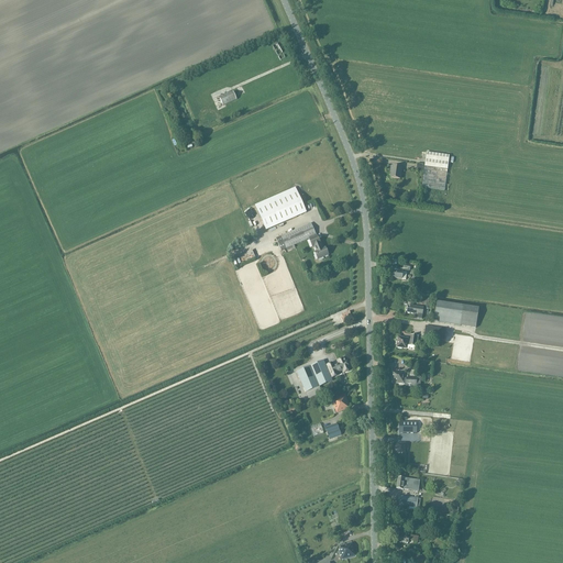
[(273,46),(280,61),(285,57),(283,53),(277,43),(273,46)]
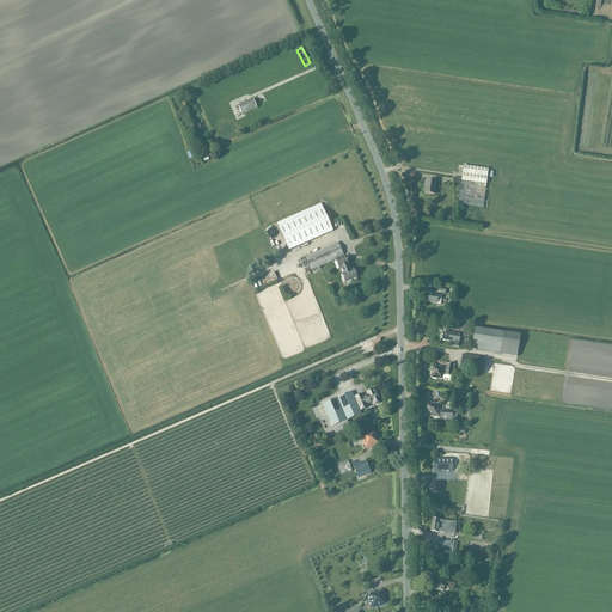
[(239,106),(243,115),(257,109),(254,101),(239,106)]
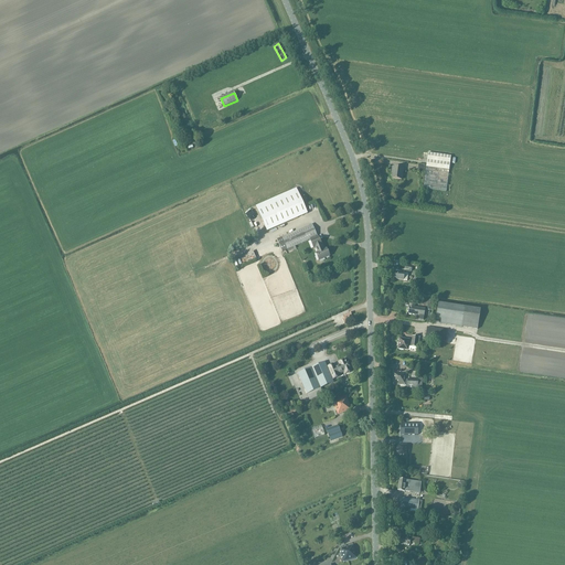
[(428,153),(424,189),(447,191),(451,157),(428,153)]
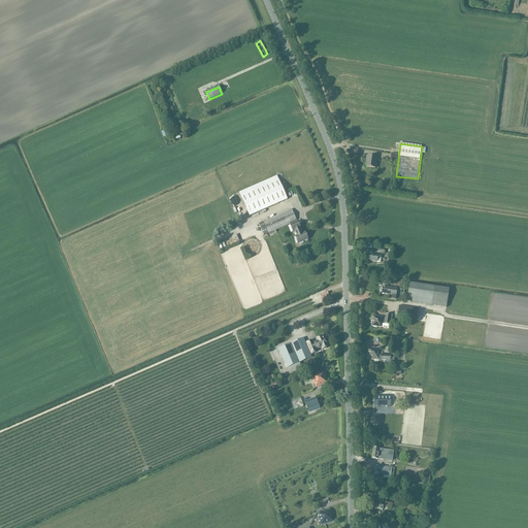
[(366,167),(375,168),(377,158),(367,156),(366,161),(367,161),(366,167)]
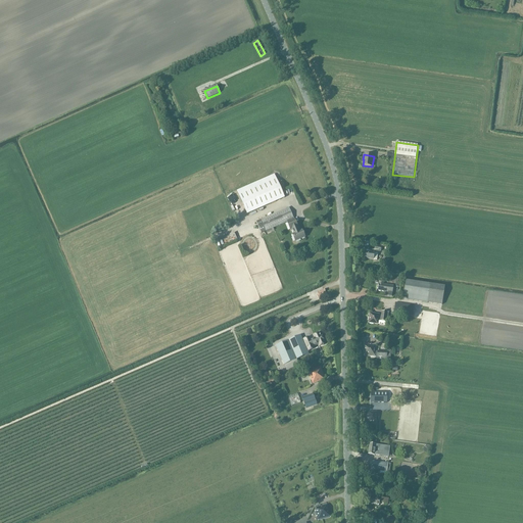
[(237,191),(247,215),(285,198),(275,175),(237,191)]
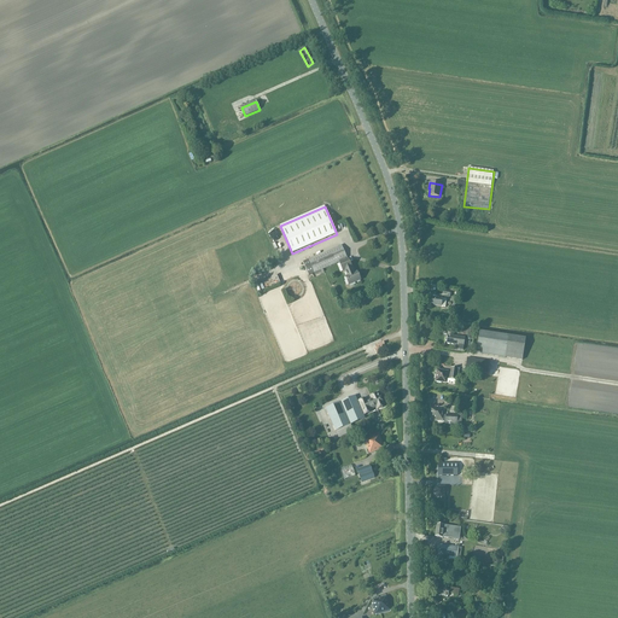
[(314,273),(339,263),(348,260),(342,245),(303,262),(309,275),(314,273)]
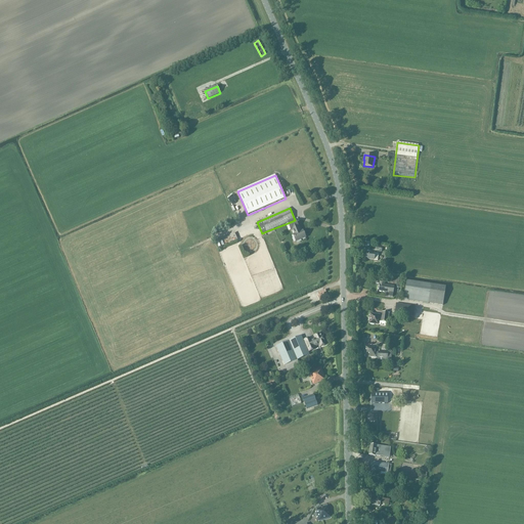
[(300,232),(295,220),(288,223),(291,229),(293,229),(295,234),(293,235),(296,242),(306,237),(303,230),(300,232)]
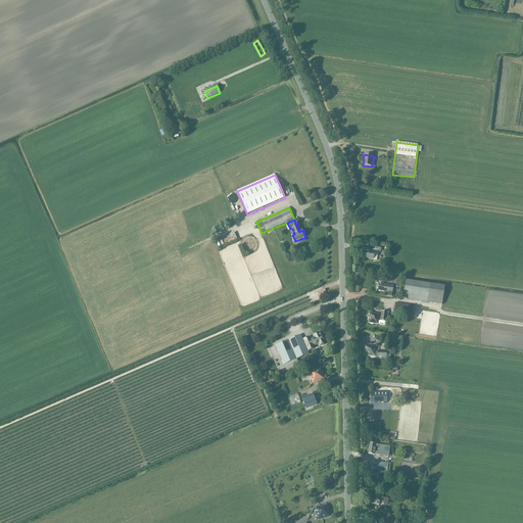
[(365,251),(364,257),(373,259),(373,255),(380,256),(381,251),(380,251),(374,250),(370,249),(369,251),(365,251)]
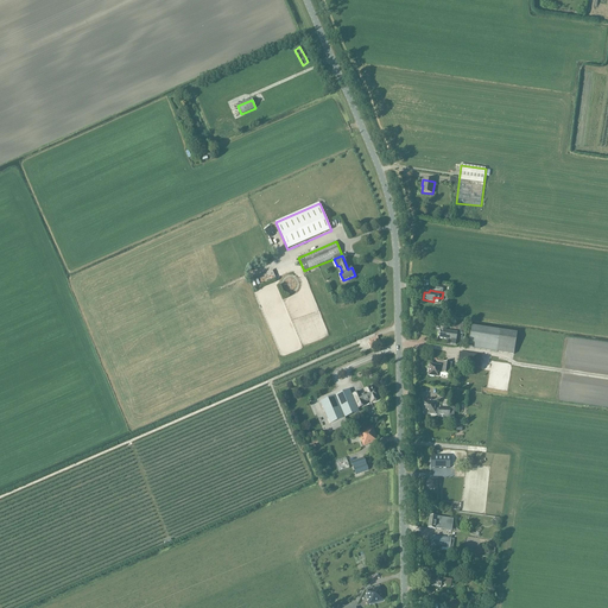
[(441,324),(441,325),(441,328),(439,337),(451,340),(450,344),(455,344),(457,333),(445,331),(447,325),(441,324)]
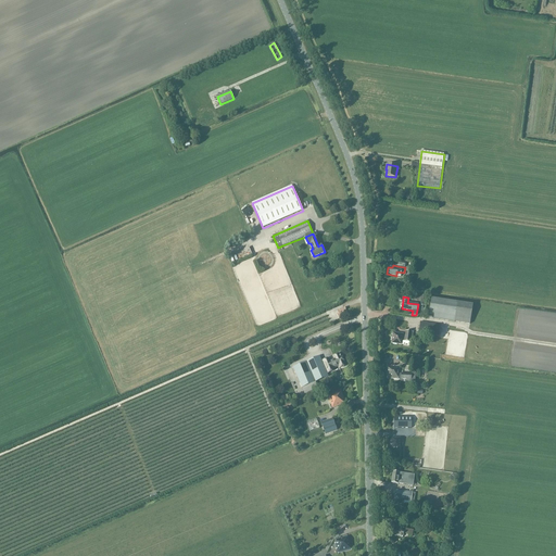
[(431,299),(429,313),(434,314),(455,317),(457,302),(431,299)]
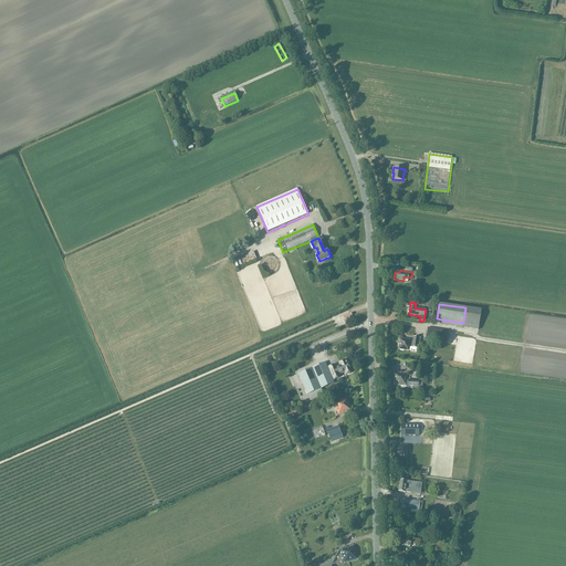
[(427,339),(447,342),(448,331),(428,328),(427,339)]
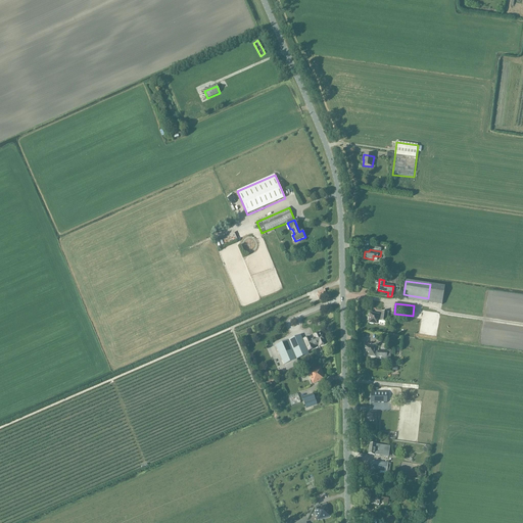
[(379,315),(369,313),(368,323),(377,324),(378,321),(380,321),(385,322),(387,313),(381,312),(381,316),(379,316),(379,315)]
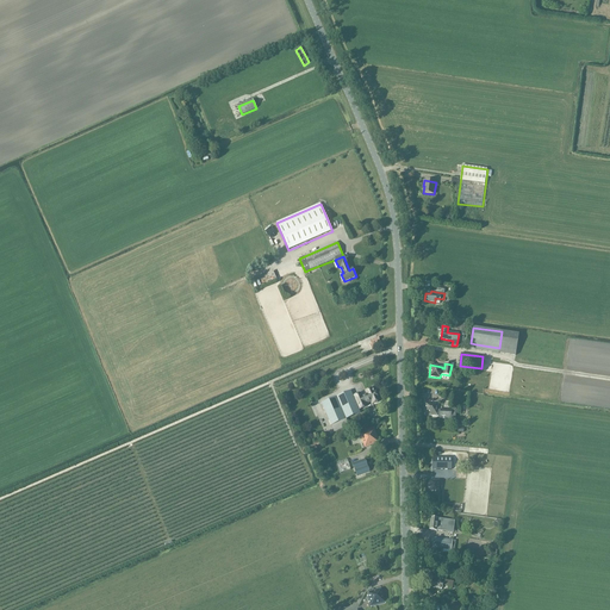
[(354,399),(358,408),(359,406),(360,410),(366,406),(365,404),(372,402),(373,404),(374,403),(375,404),(377,403),(378,402),(379,402),(378,398),(377,397),(378,396),(377,393),(375,393),(375,391),(374,392),(373,391),(372,388),(366,391),(367,394),(361,397),(361,396),(360,393),(354,396),(355,398),(354,399)]
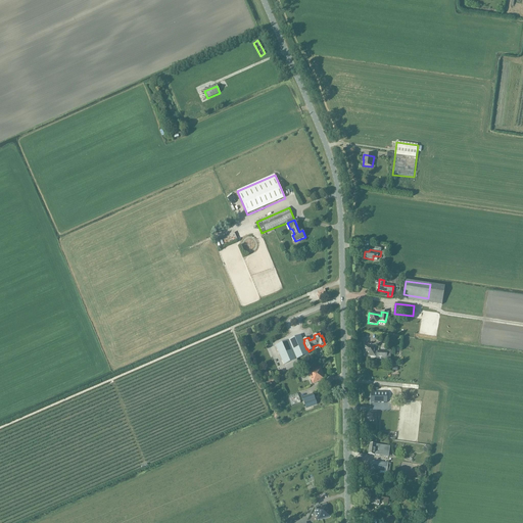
[(303,342),(300,335),(276,346),(284,365),(308,354),(306,349),(303,342)]
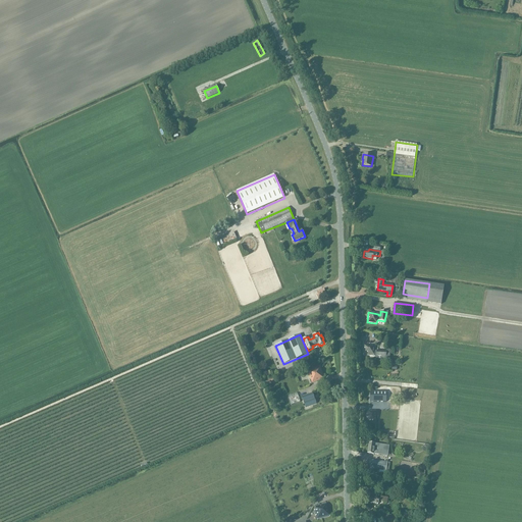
[(364,345),(363,356),(381,356),(381,358),(385,358),(386,351),(376,351),(374,351),(374,347),(371,347),(371,346),(364,345)]
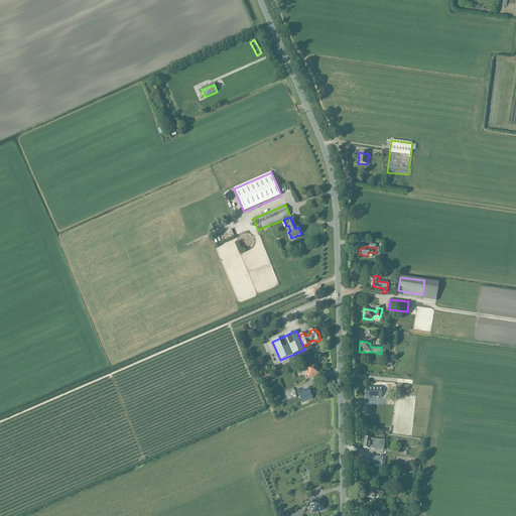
[(307,362),(303,363),(304,366),(308,379),(319,375),(318,372),(319,371),(316,362),(308,365),(307,362)]
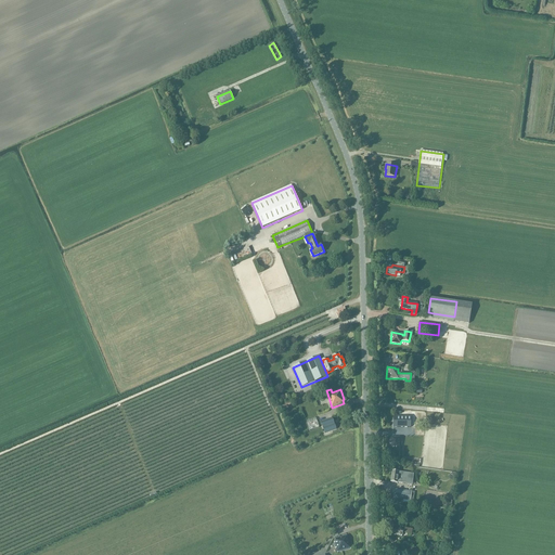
[(394,416),(394,427),(411,427),(411,416),(394,416)]
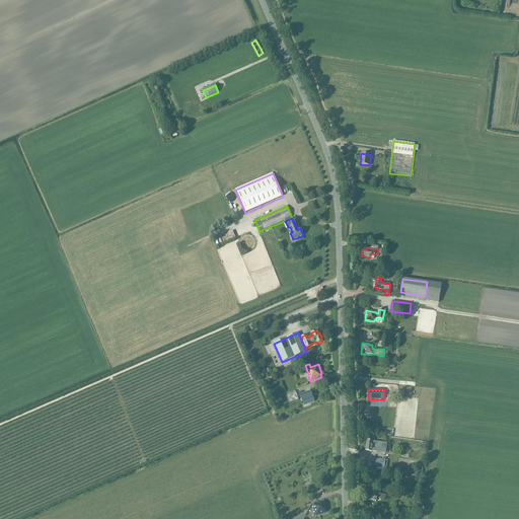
[(295,390),(286,393),(289,401),(298,398),(295,390)]
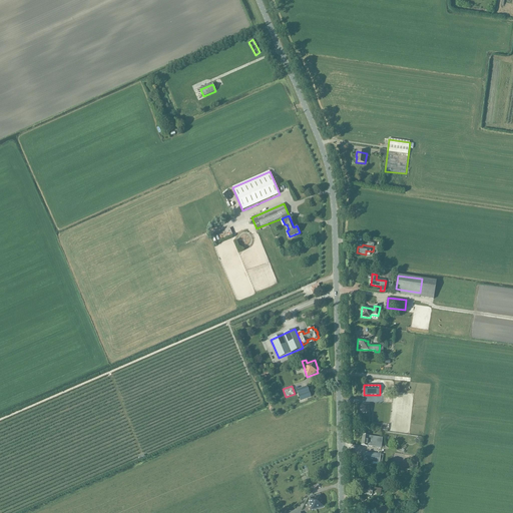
[(307,387),(297,390),(301,401),(311,397),(307,387)]
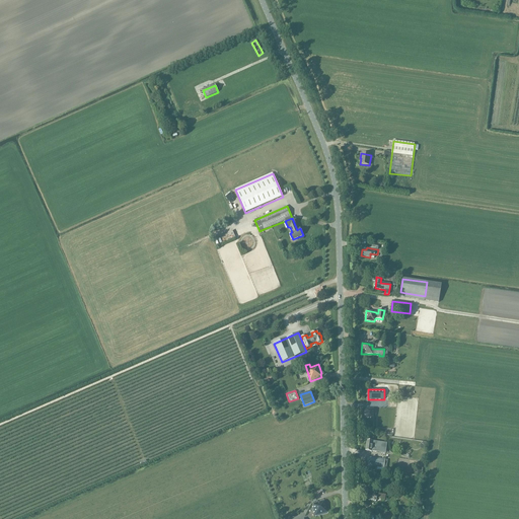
[(373,408),(365,408),(365,412),(364,412),(364,415),(365,415),(365,419),(373,419),(373,408)]
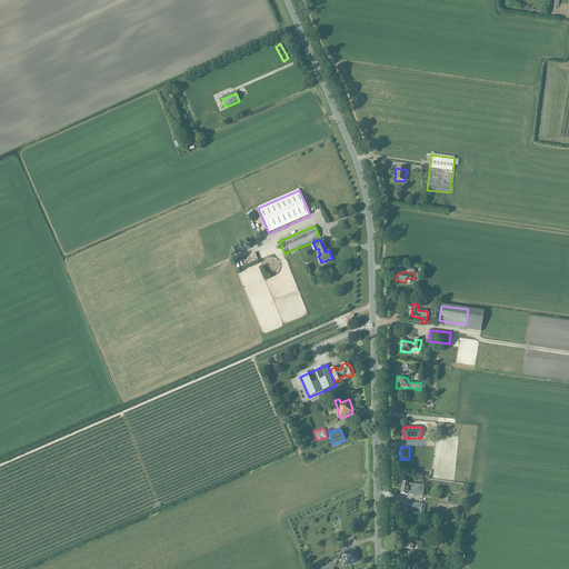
[(422,500),(423,486),(401,483),(400,493),(415,496),(415,499),(422,500)]
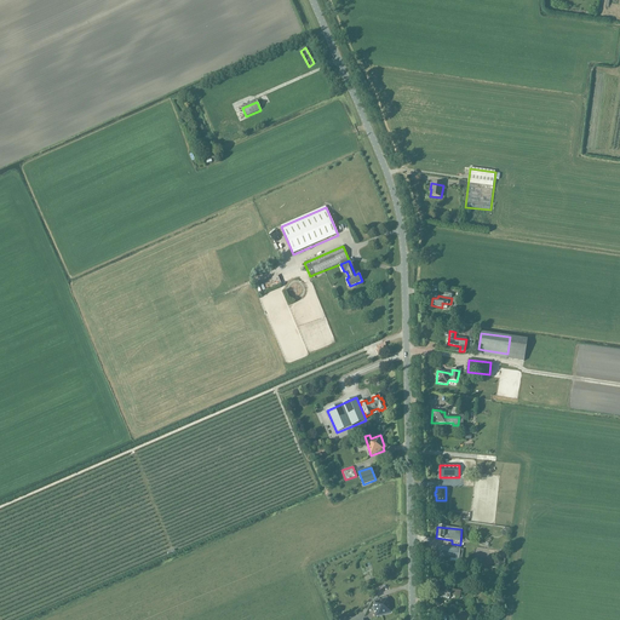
[(437,546),(436,556),(458,560),(459,550),(437,546)]
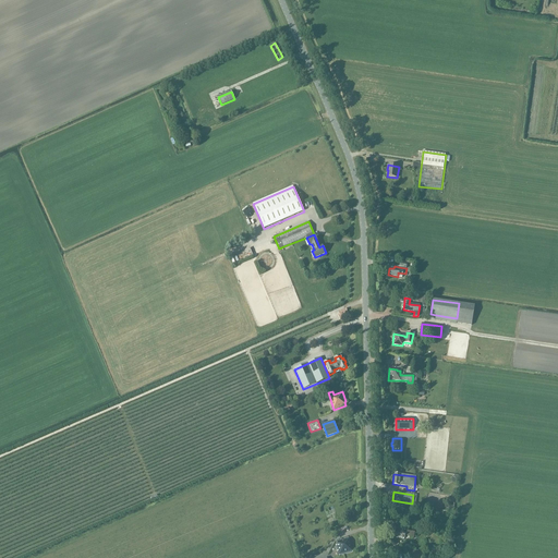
[(338,545),(336,546),(337,552),(338,552),(339,556),(353,553),(349,538),(337,542),(338,545)]
